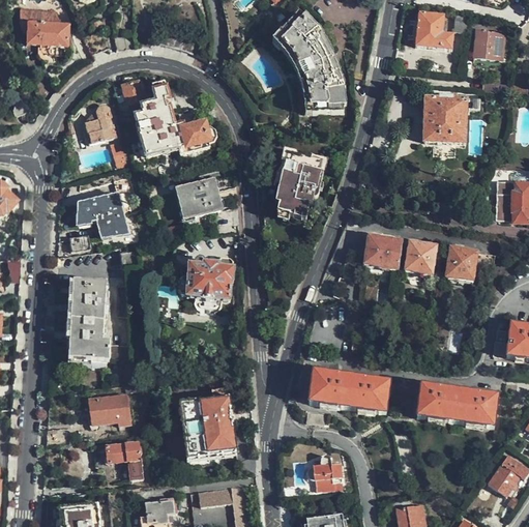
[(441,32),(442,15),(417,12),(416,20),(414,45),(425,47),(449,49),(451,33),(441,32)]
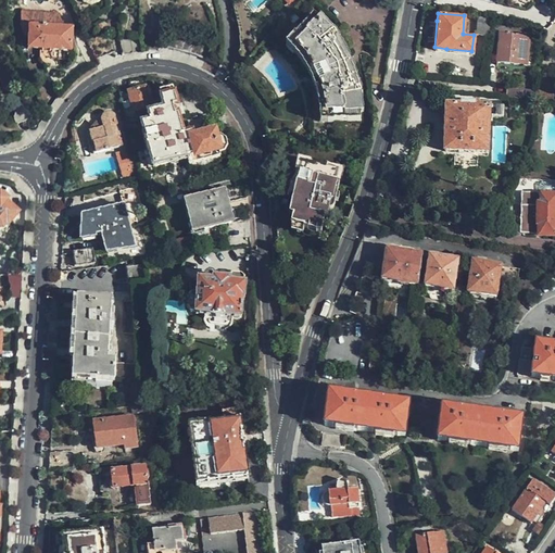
[(475,32),(488,34),(490,16),(478,14),(475,32)]
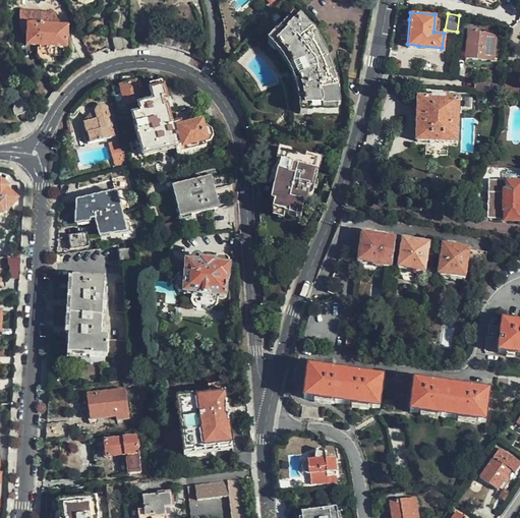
[(325,62),(314,42),(307,33),(292,14),(271,37),(279,46),(284,54),(294,71),(301,87),(307,111),(337,112),(335,94),(332,79),(325,62)]
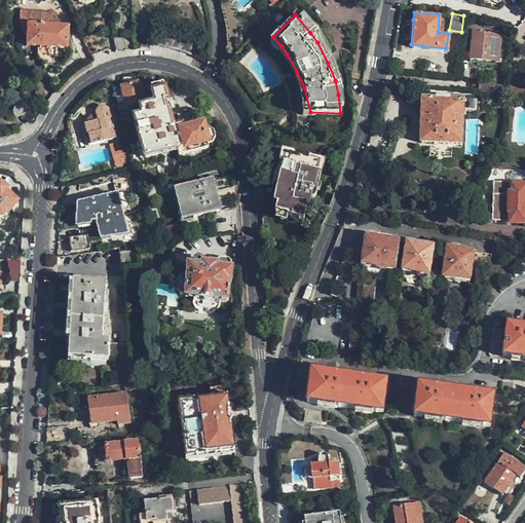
[(65,44),(66,24),(27,21),(25,42),(37,43),(36,51),(66,54),(67,45),(65,44)]
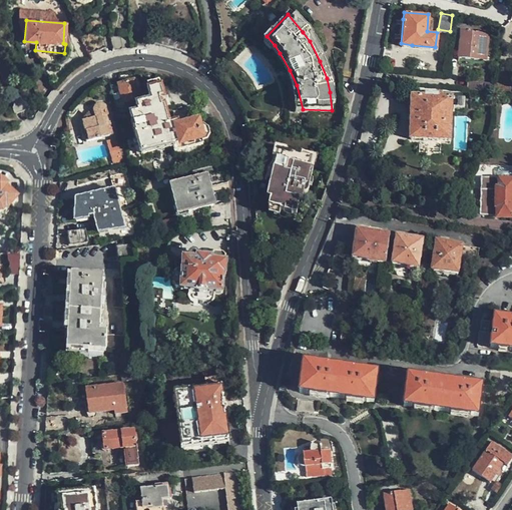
[(486,44),(486,31),(483,31),(483,28),(479,27),(474,27),(473,29),(465,28),(465,26),(460,26),(459,37),(457,47),(456,53),(469,55),(484,57),(486,44)]
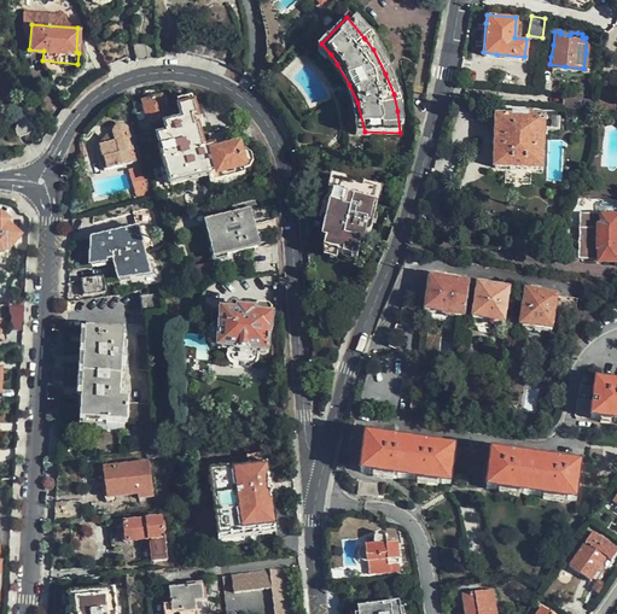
[(134,56),(135,57),(156,54),(153,34),(131,37),(134,56)]
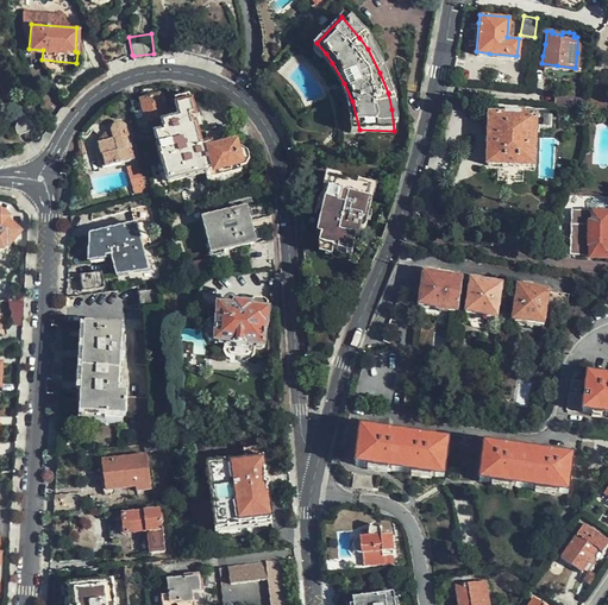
[(120,55),(126,58),(119,37),(102,43),(95,46),(106,65),(107,60),(120,55)]
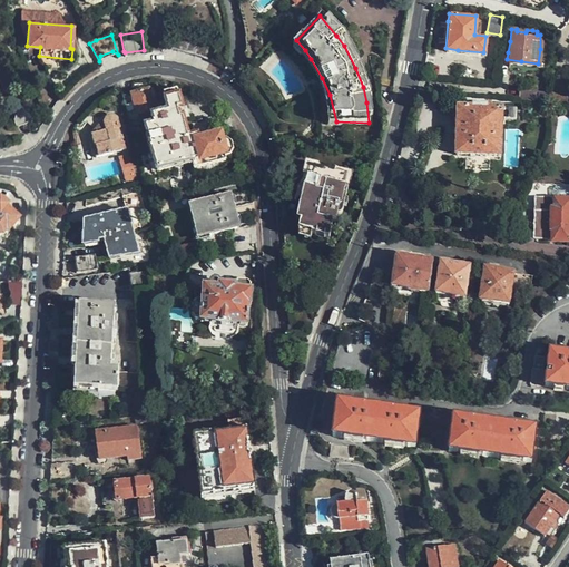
[(233,148),(232,142),(229,140),(226,138),(221,139),(219,136),(199,142),(197,135),(188,137),(183,117),(188,116),(186,106),(182,108),(176,87),(173,86),(164,88),(163,90),(168,114),(154,117),(155,124),(146,127),(156,170),(183,164),(192,162),(194,166),(225,158),(225,155),(229,154),(233,148)]
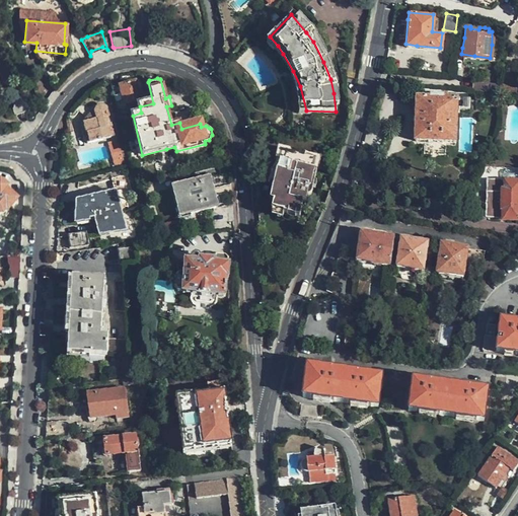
[(135,80),(120,84),(125,102),(140,98),(135,80)]
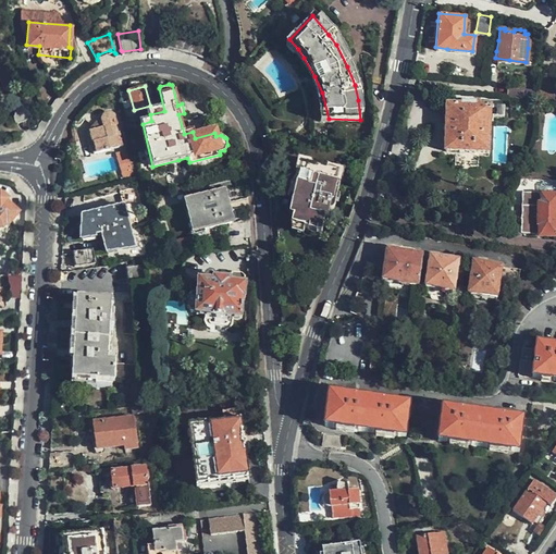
[(120,93),(128,120),(136,118),(134,110),(128,90),(120,93)]
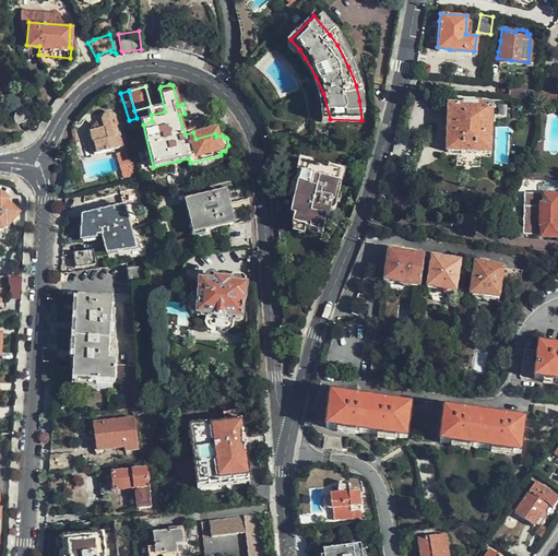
[(490,133),(490,114),(505,115),(505,104),(476,103),(476,101),(463,101),(462,103),(448,102),(448,113),(447,130),(447,148),(466,149),(489,150),(489,149),(490,133)]
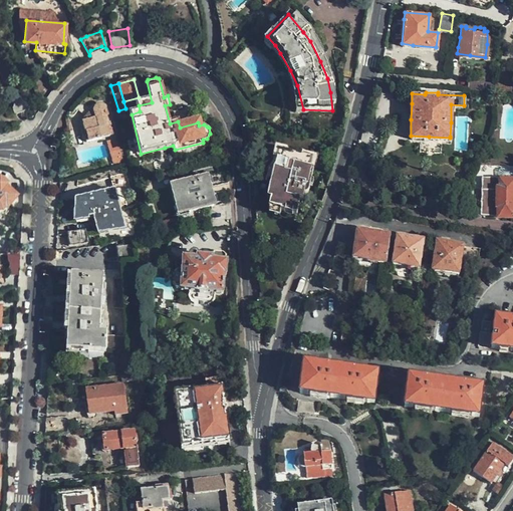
[(27,104),(24,99),(22,99),(21,97),(20,95),(19,93),(16,93),(12,95),(11,98),(12,102),(11,106),(11,108),(12,109),(13,111),(17,111),(26,107),(27,105),(27,104)]
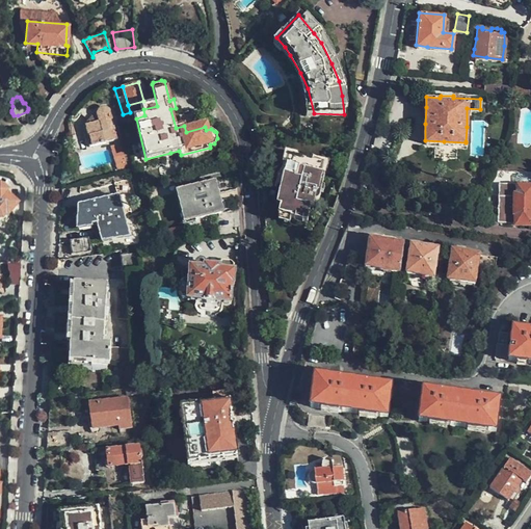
[(99,109),(99,113),(99,120),(87,123),(90,134),(93,134),(95,143),(116,137),(111,114),(109,109),(106,107),(105,107),(101,107),(99,109)]
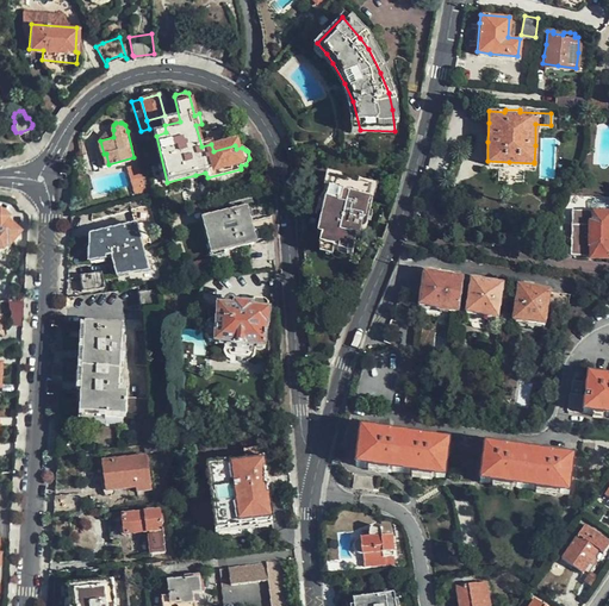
[(113,137),(113,130),(105,132),(97,141),(98,147),(104,166),(109,164),(106,154),(104,154),(100,141),(113,137)]
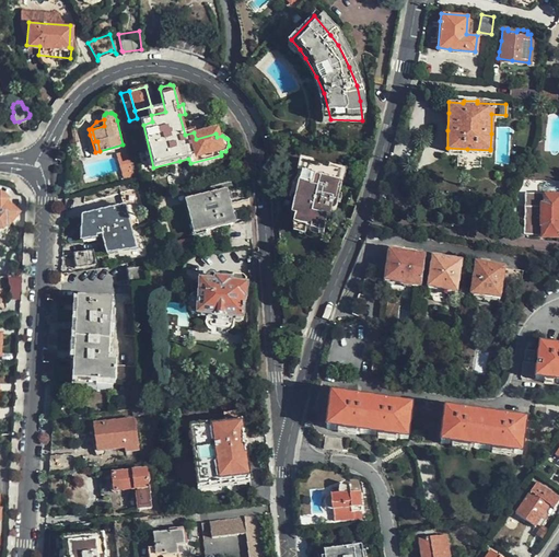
[(495,123),(496,160),(511,159),(510,123),(495,123)]
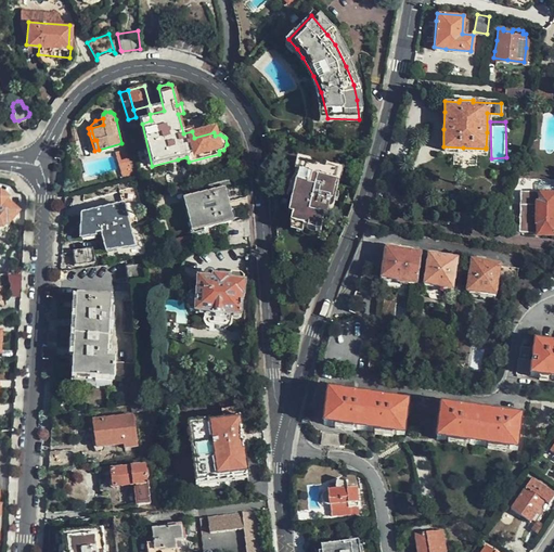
[(132,169),(125,150),(116,153),(125,172),(132,169)]
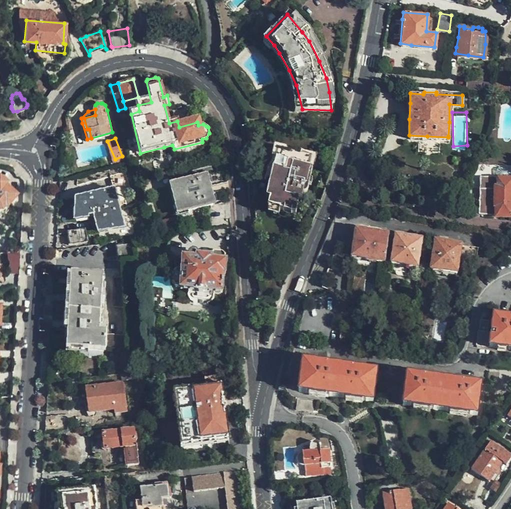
[(274,164),(278,150),(272,148),(269,162),(274,164)]
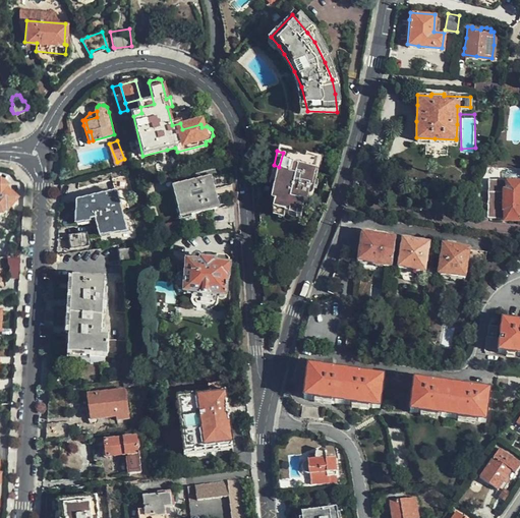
[(314,185),(318,176),(309,174),(313,161),(283,153),(279,167),(277,176),(274,188),(272,194),(278,195),(275,207),(272,215),(274,216),(285,219),(300,224),(305,209),(307,202),(310,202),(312,193),(314,185)]
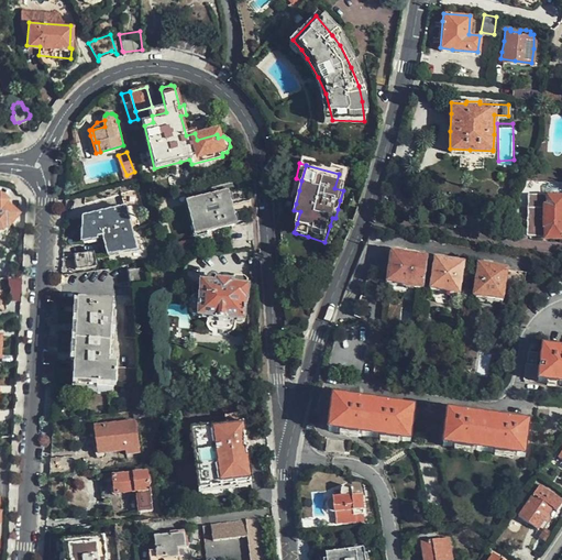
[(334,188),(343,190),(346,176),(339,174),(334,188)]
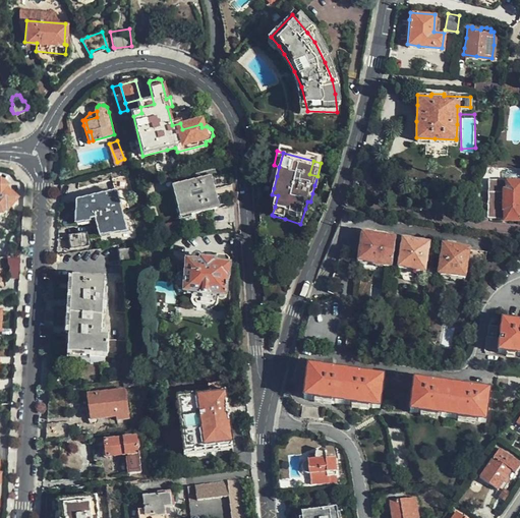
[(121,222),(117,192),(133,189),(128,173),(112,177),(113,188),(103,192),(76,200),(76,211),(76,220),(95,217),(99,233),(121,230),(121,222)]
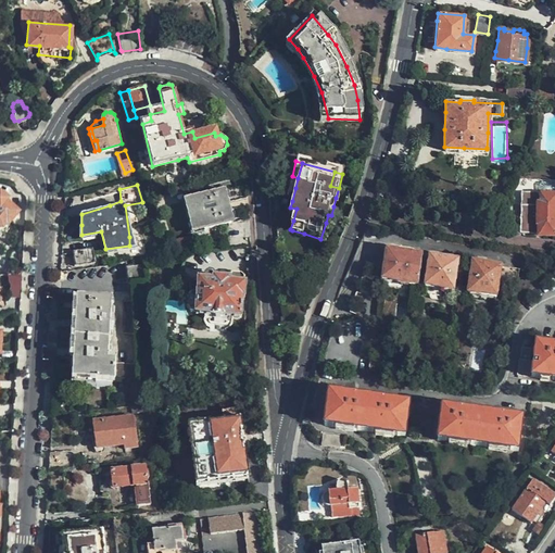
[(292,201),(295,188),(290,186),(286,199),(292,201)]
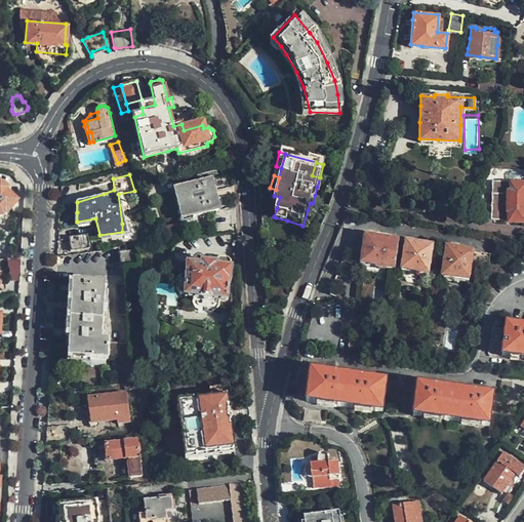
[(217,200),(215,188),(212,178),(175,188),(178,199),(183,216),(205,211),(219,208),(217,200)]
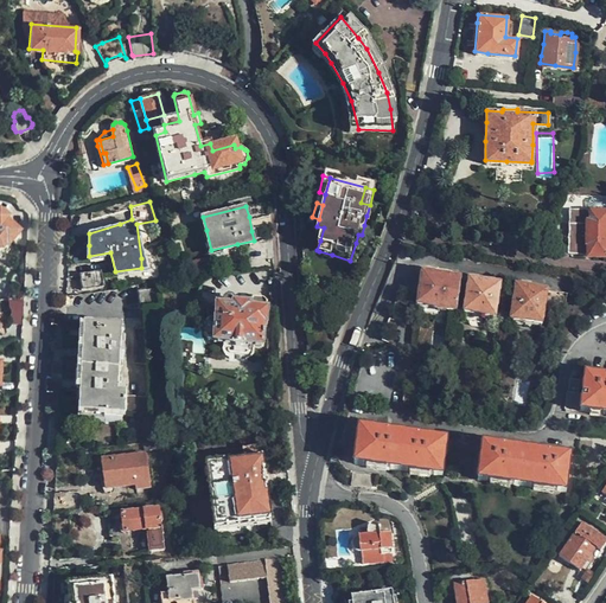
[(568,225),(567,250),(584,252),(605,252),(605,244),(604,244),(604,229),(605,211),(587,211),(587,222),(568,222),(568,225)]
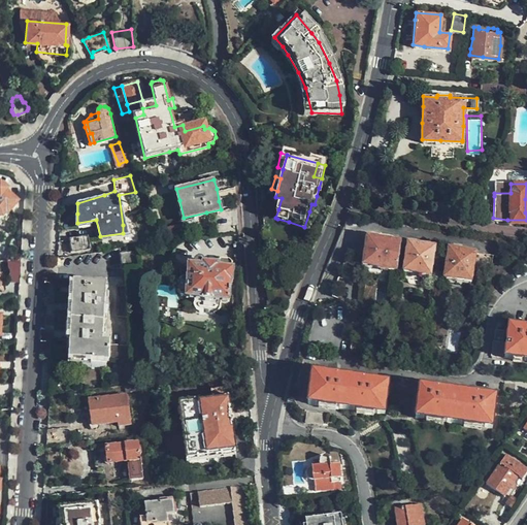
[(18,202),(0,189),(0,217),(3,212),(5,214),(9,208),(15,214),(21,214),(21,202),(18,202)]
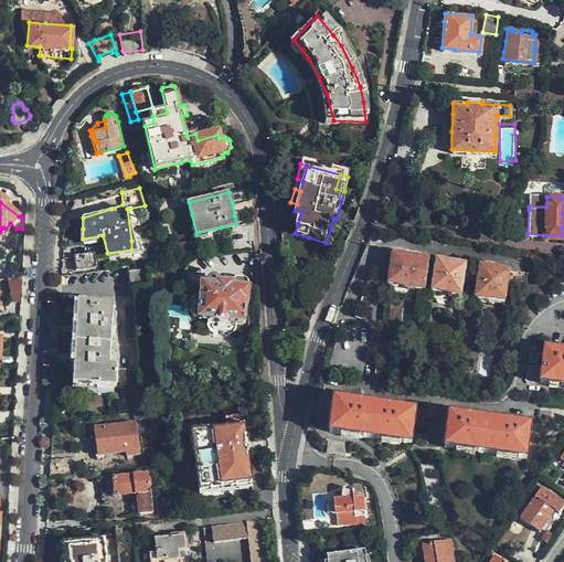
[(309,237),(297,234),(295,242),(307,245),(309,237)]
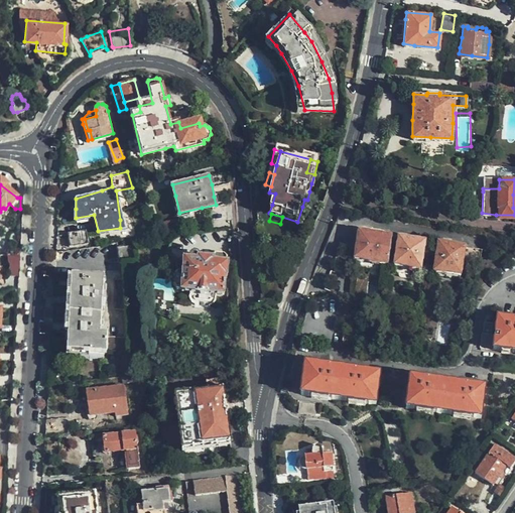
[(386,261),(387,256),(389,243),(390,234),(380,232),(369,231),(368,228),(358,226),(357,235),(354,251),(353,257),(365,258),(366,260),(374,260),(374,259),(386,261)]
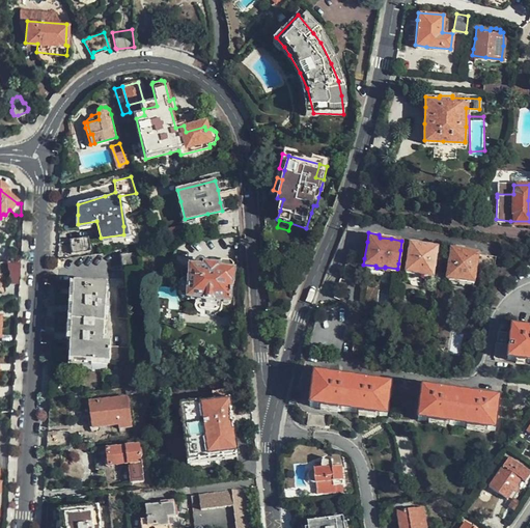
[(88,250),(85,235),(70,239),(71,252),(88,250)]
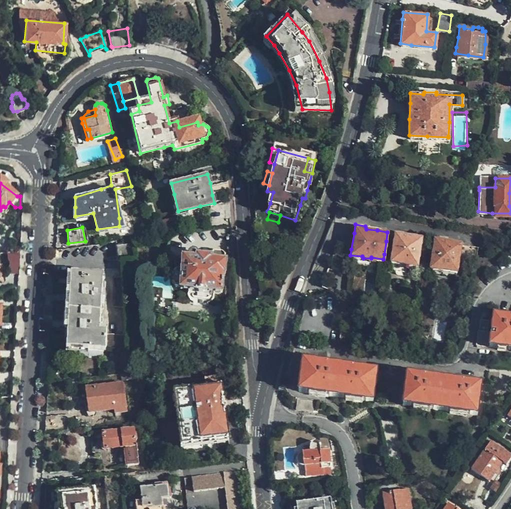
[(404,235),(404,232),(396,231),(396,233),(393,233),(392,242),(386,241),(384,254),(390,254),(390,257),(405,259),(406,261),(417,261),(418,254),(420,237),(413,235),(404,235)]
